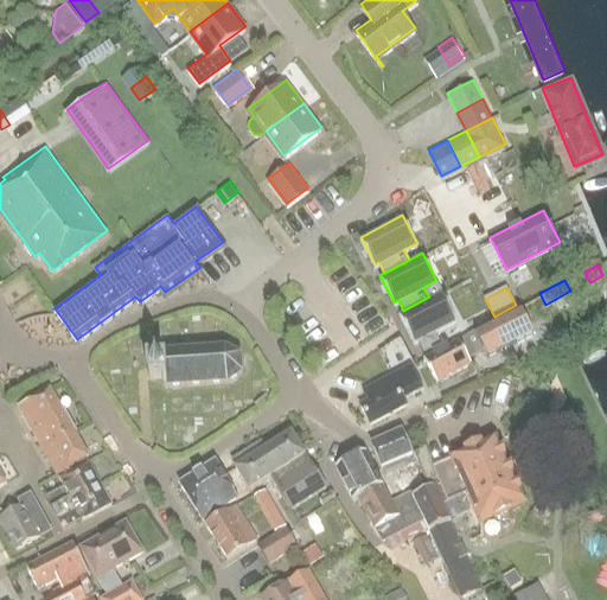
[(435,329),(457,318),(441,291),(429,297),(403,311),(400,312),(414,340),(417,338),(423,349),(441,340),(435,329)]
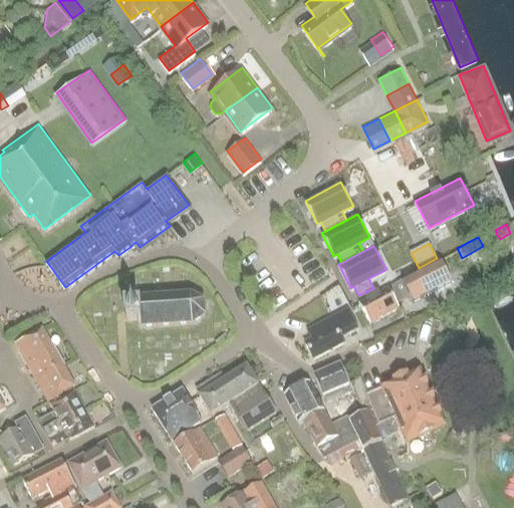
[(401,290),(406,287),(413,300),(452,279),(441,258),(402,278),(401,277),(358,299),(369,320),(399,304),(393,293),(401,289),(401,290)]
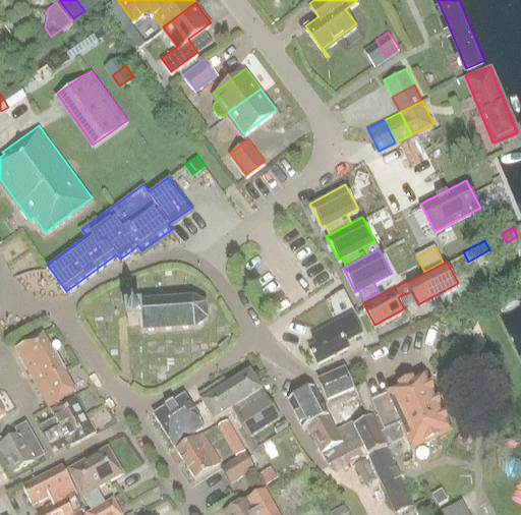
[(127,307),(128,322),(140,321),(140,329),(195,326),(207,318),(208,316),(207,302),(206,300),(193,294),(139,298),(139,306),(127,307)]
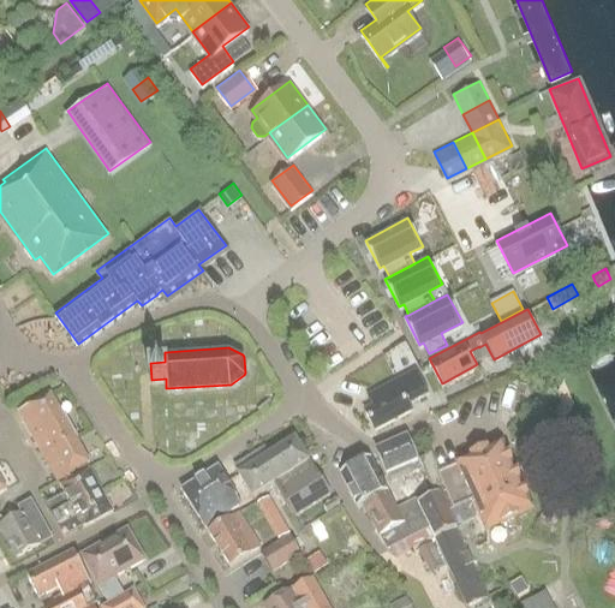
[(407,399),(428,389),(416,367),(369,392),(374,401),(364,406),(375,425),(411,406),(407,399)]
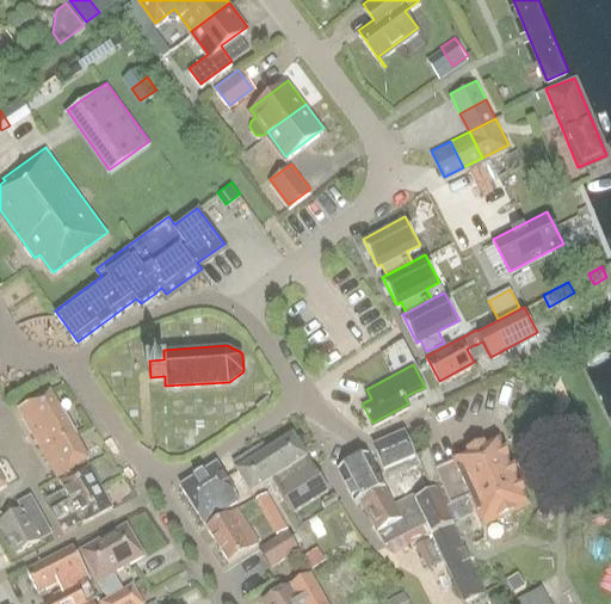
[(65,411),(63,411),(50,386),(18,404),(44,448),(75,431),(76,430),(65,410),(65,411)]
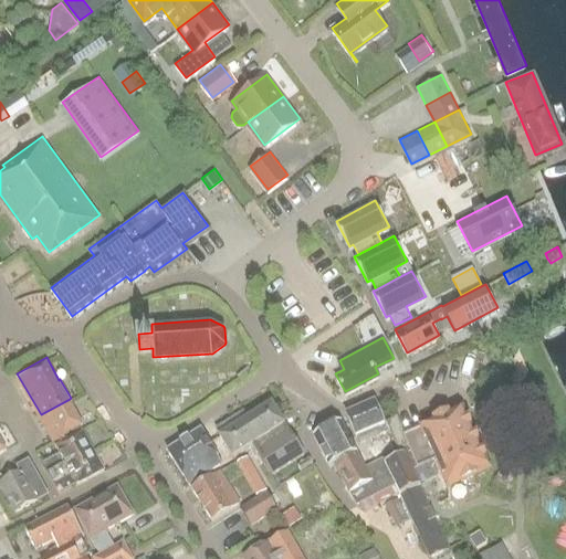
[(83,421),(70,399),(41,414),(54,436),(83,421)]
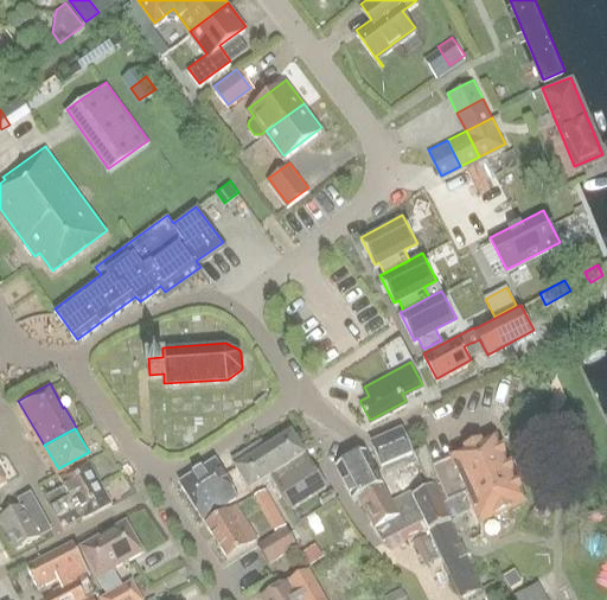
[(269,472),(291,505),(326,483),(292,428),(266,445),(261,438),(232,455),(236,463),(250,484),(269,472)]
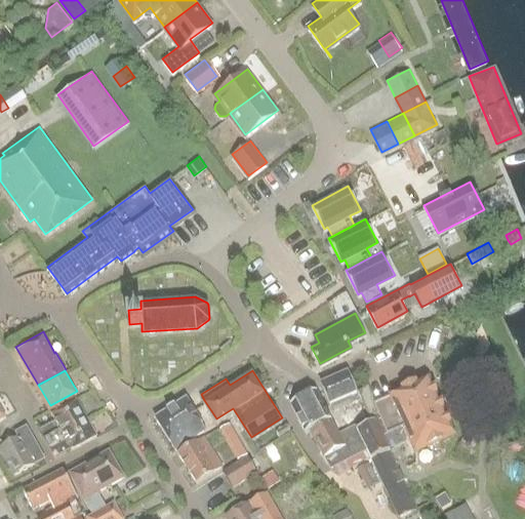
[(349,370),(323,382),(331,401),(332,401),(335,408),(362,396),(370,414),(373,413),(380,410),(376,401),(377,400),(370,384),(357,390),(349,370)]
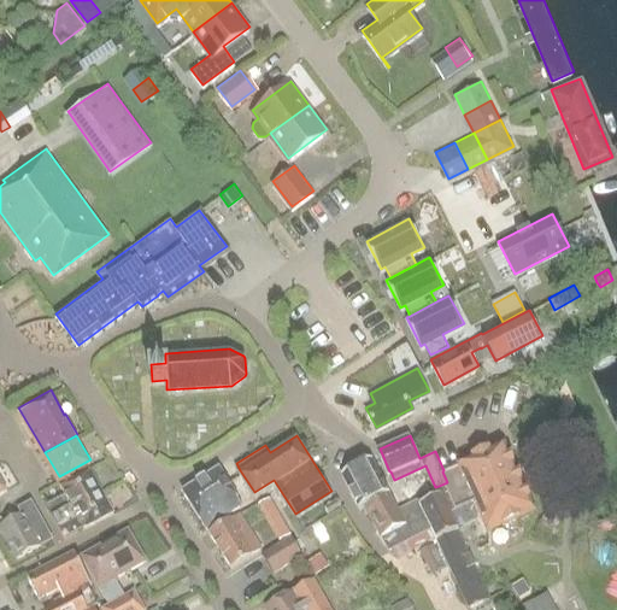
[(535,504),(506,441),(444,470),(442,471),(447,482),(439,486),(441,491),(442,491),(456,523),(477,514),(471,499),(476,497),(489,525),(535,504)]
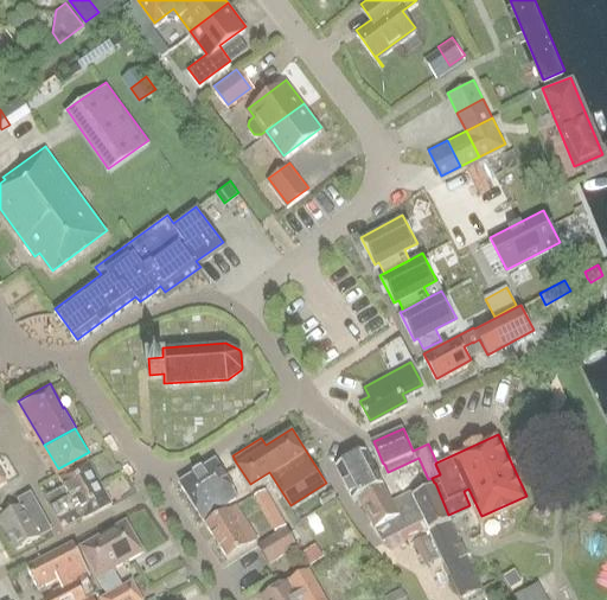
[(415,491),(414,489),(393,498),(366,447),(337,463),(353,496),(360,492),(383,537),(425,516),(414,492),(415,491)]
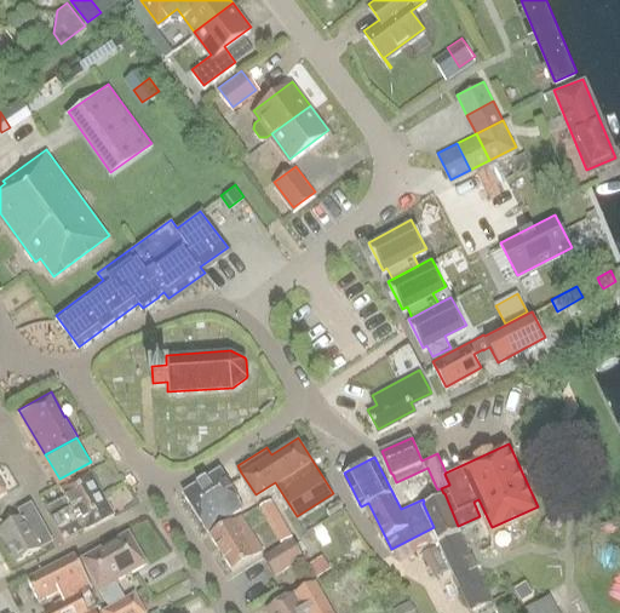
[(229,481),(219,467),(218,468),(183,490),(207,526),(244,504),(242,503),(256,494),(241,473),(229,481)]
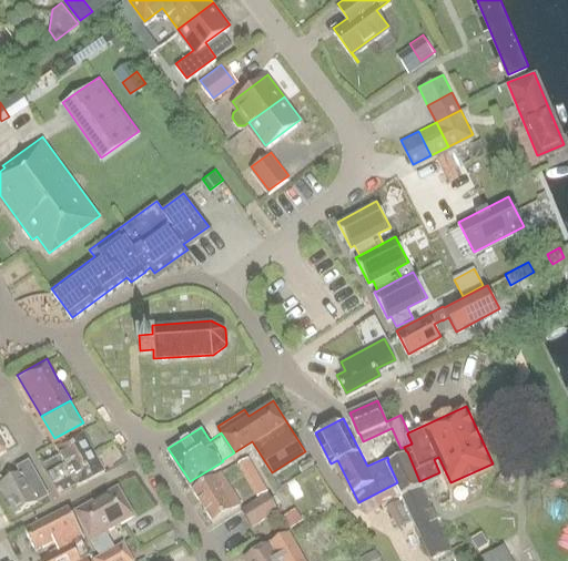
[(48,470),(93,448),(82,428),(56,441),(61,450),(43,460),(48,470)]
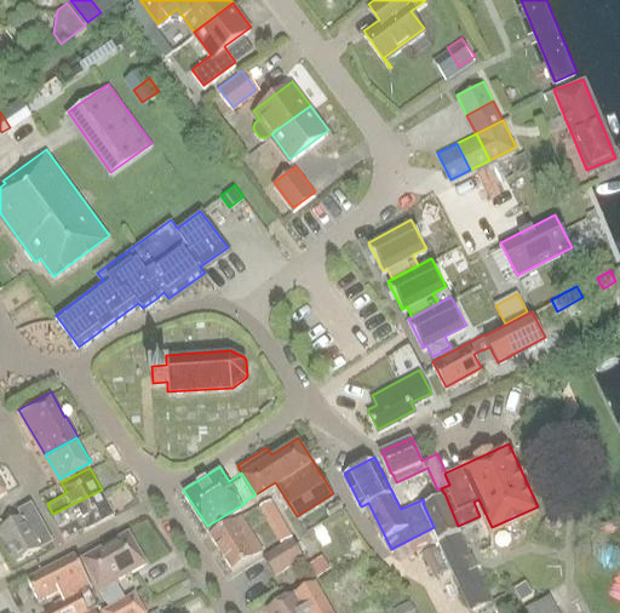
[(425,473),(408,481),(414,494),(431,487),(425,473)]
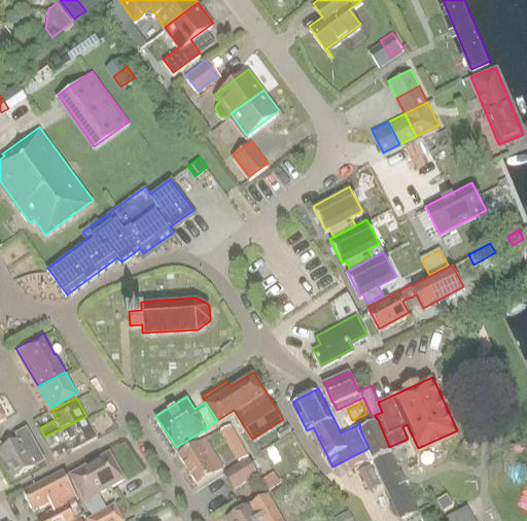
[(86,416),(44,437),(49,447),(66,438),(71,447),(97,435),(86,416)]
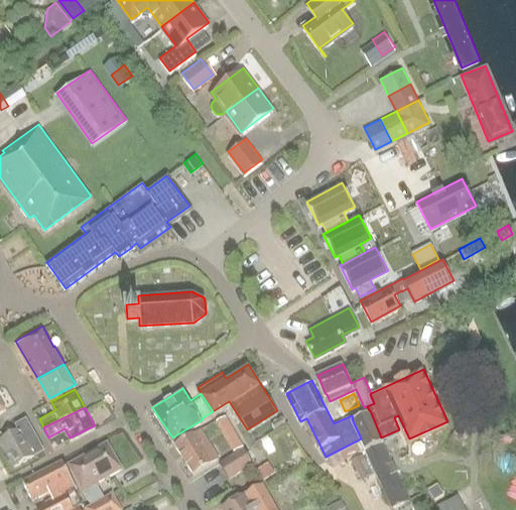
[(352,418),(361,438),(390,505),(407,498),(381,437),(370,410),(369,410),(353,417),(352,418)]
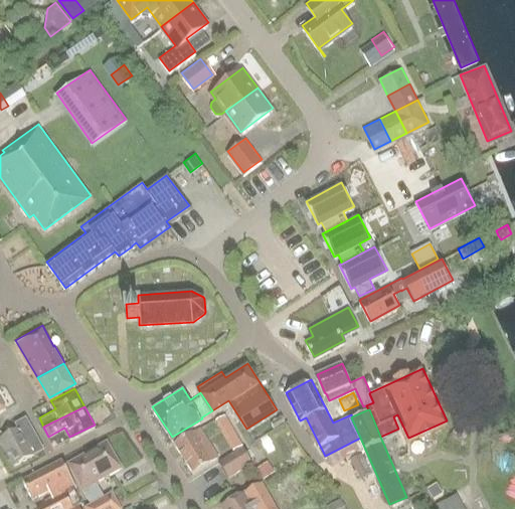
[(0,437),(14,462),(43,446),(26,415),(16,420),(19,427),(0,437)]
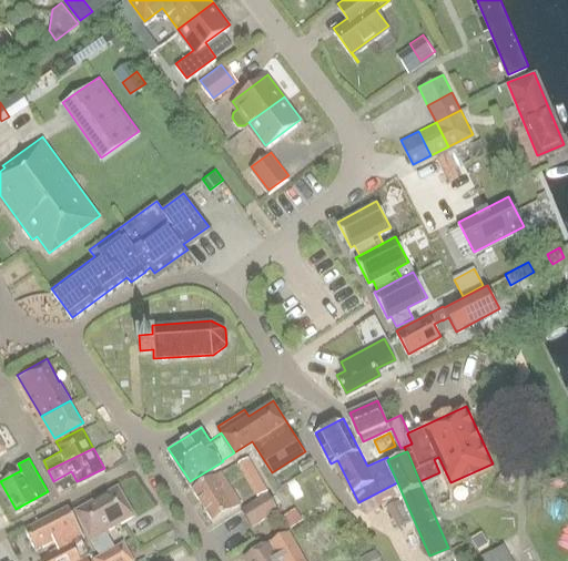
[(212,473),(192,486),(212,518),(240,500),(220,469),(212,475),(212,473)]
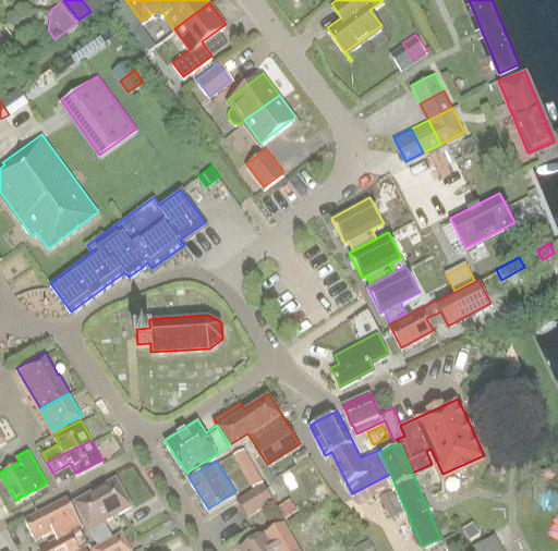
[(256,467),(246,473),(254,485),(264,479),(256,467)]
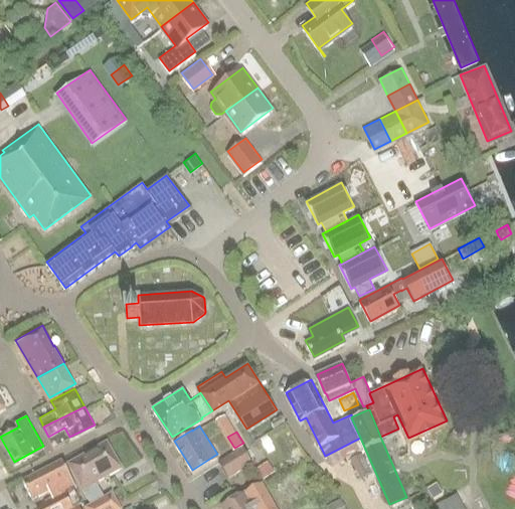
[(122,466),(108,440),(68,462),(82,487),(91,500),(103,493),(96,480),(122,466)]
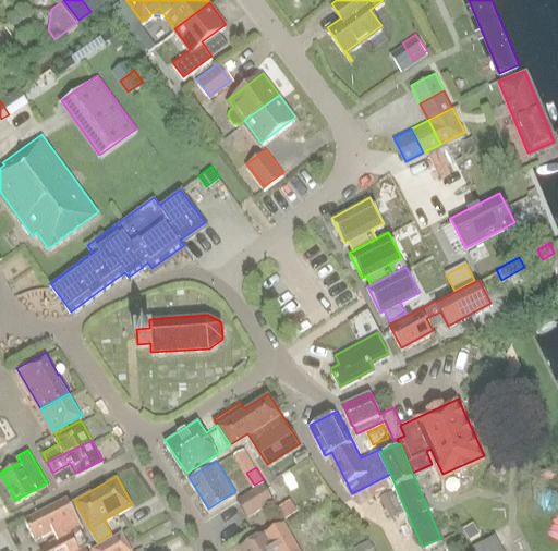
[(263,482),(238,499),(249,515),(274,500),(263,482)]
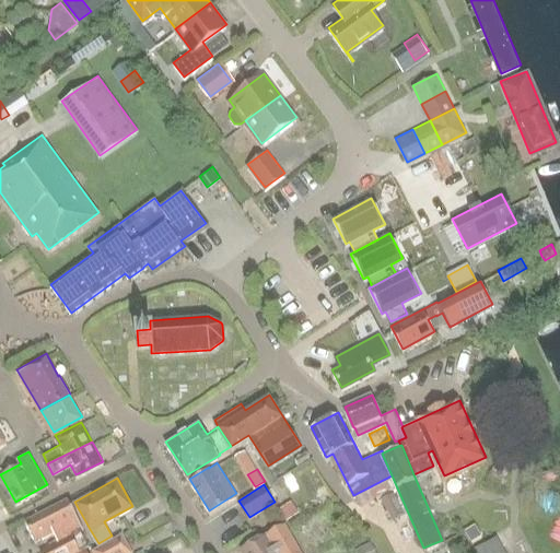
[(405,509),(394,489),(382,495),(392,516),(405,509)]
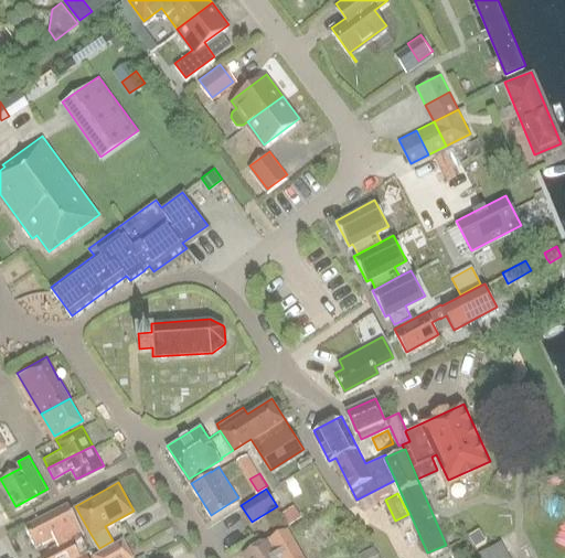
[(84,530),(68,501),(25,524),(35,544),(59,532),(63,542),(84,530)]
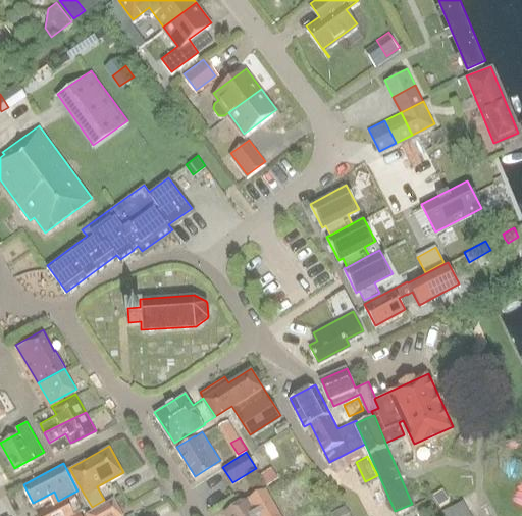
[(260,472),(266,483),(278,476),(271,465),(260,472)]
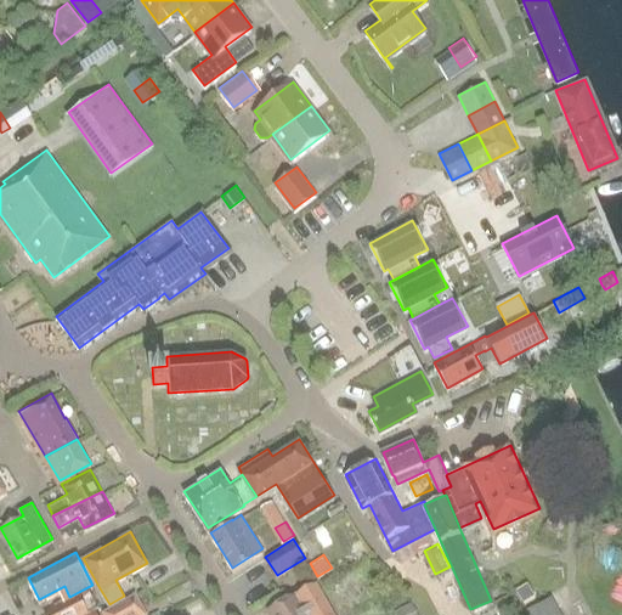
[(332,614),(315,582),(266,609),(269,614),(332,614)]
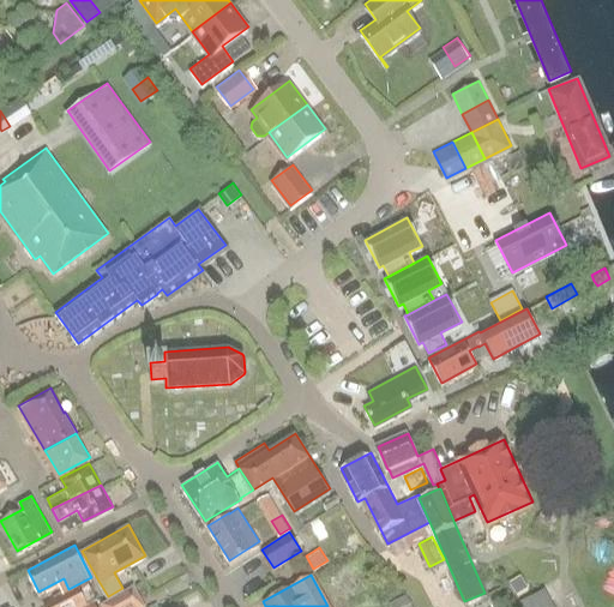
[(517,592),(530,584),(525,577),(516,575),(510,578),(517,592)]
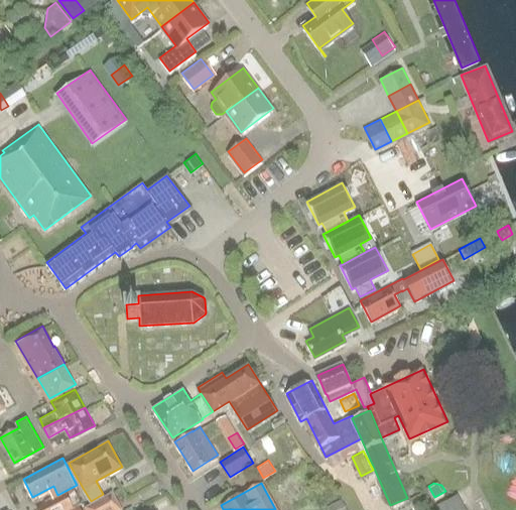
[(39,506),(40,509),(61,509),(82,500),(74,488),(39,506)]
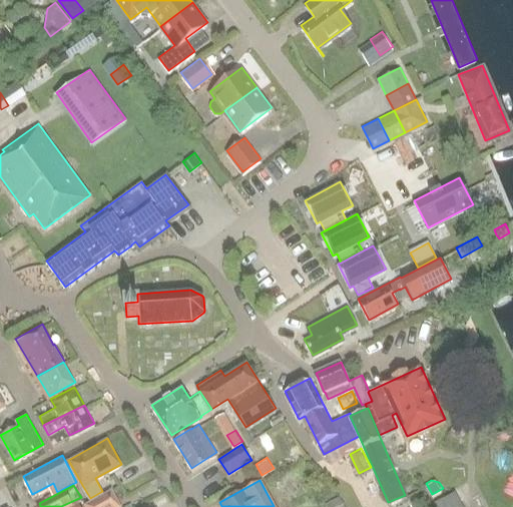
[(119,506),(121,506),(111,489),(84,504),(86,506),(119,506)]
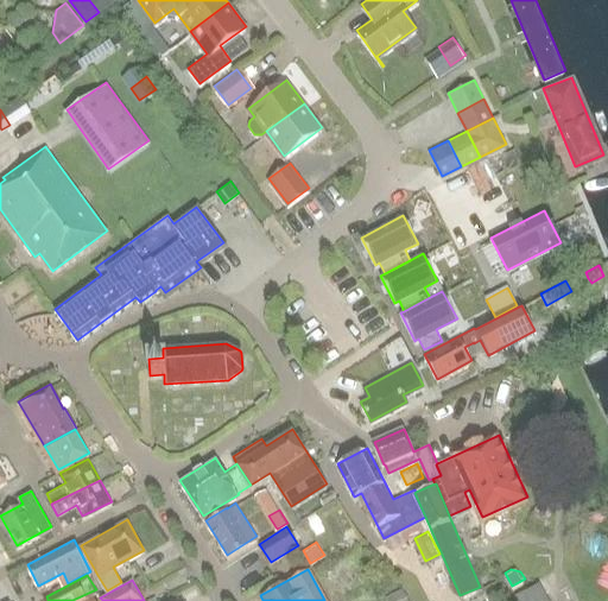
[(550,600),(539,580),(515,593),(519,600),(550,600)]
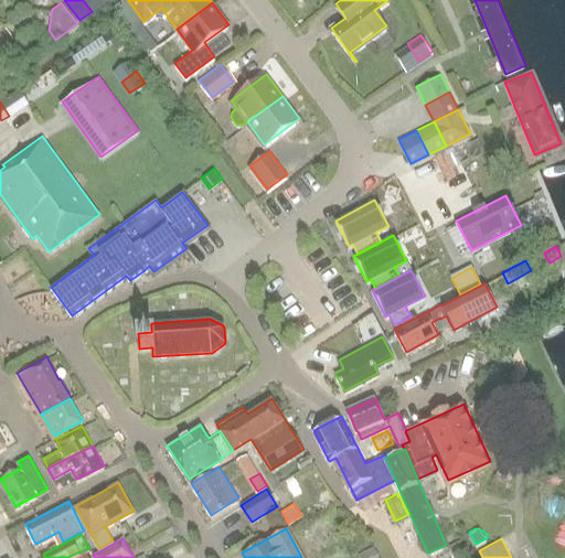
[(382,557),(374,543),(358,551),(361,557),(382,557)]
